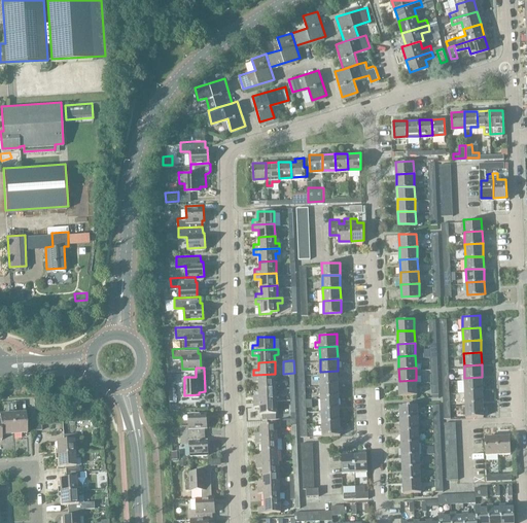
[(320,372),(321,384),(339,383),(338,371),(320,372)]
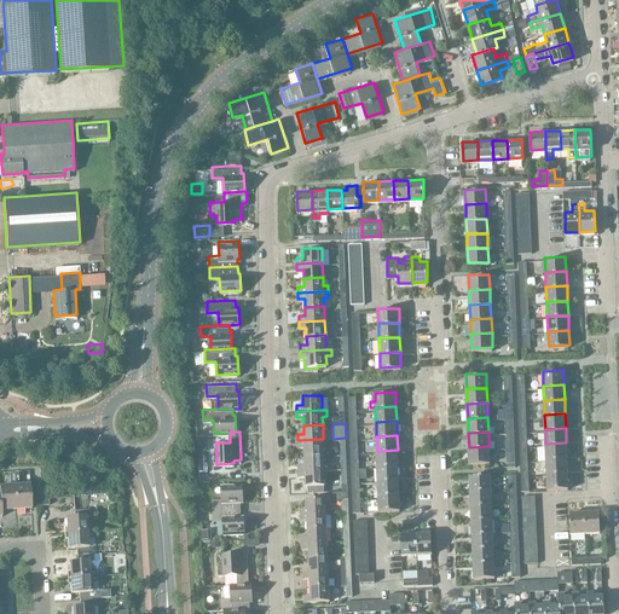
[(305,455),(324,453),(323,439),(298,440),(298,446),(305,446),(305,455)]
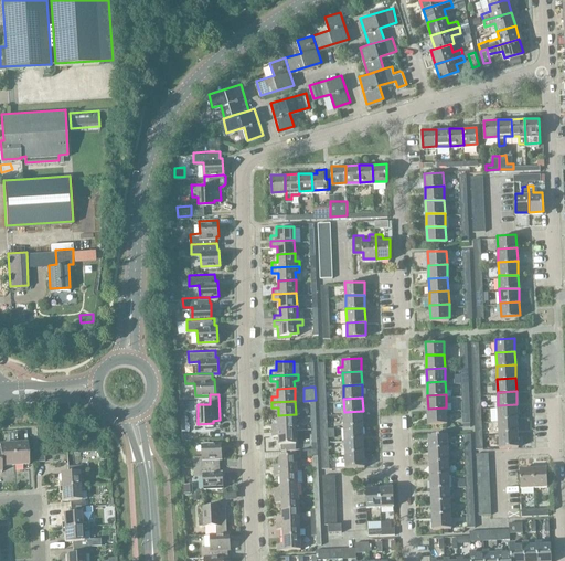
[(498,405),(499,419),(518,417),(516,404),(498,405)]
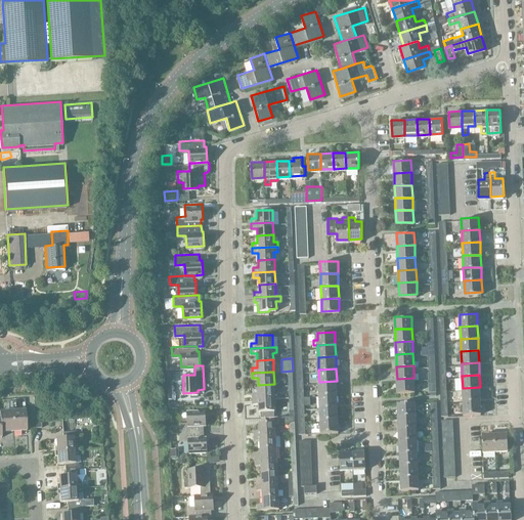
[(413,378),(397,379),(397,391),(415,390),(413,378)]
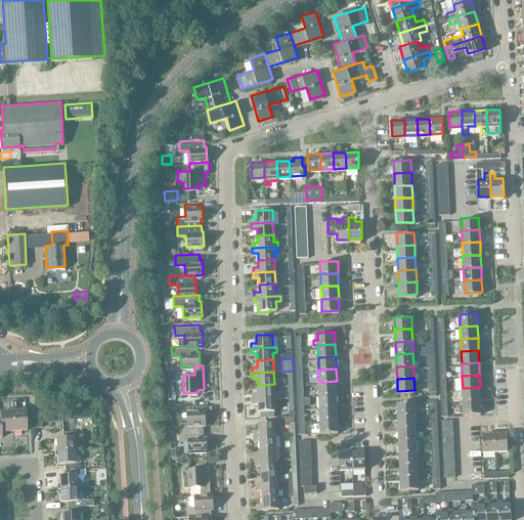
[(319,382),(319,394),(337,393),(337,381),(319,382)]
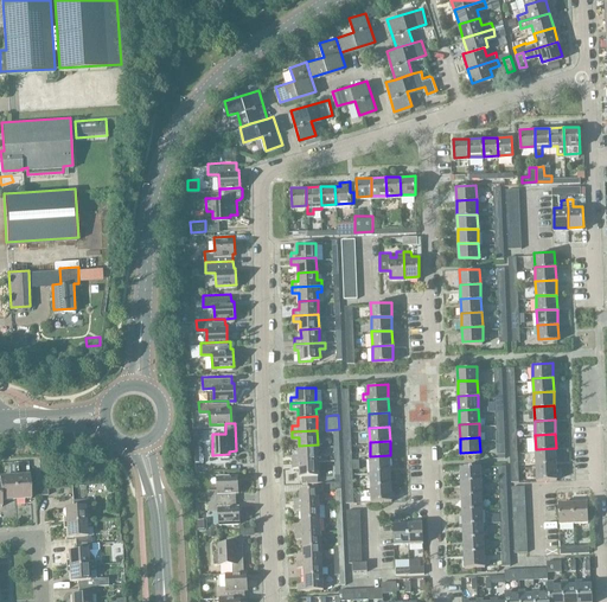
[(318,444),(299,446),(299,454),(293,454),(293,460),(318,459),(326,458),(325,452),(318,452),(318,444)]
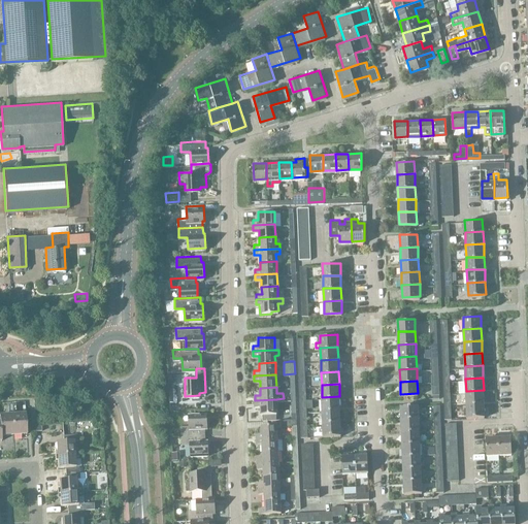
[(466,391),(466,403),(484,402),(484,390),(466,391)]
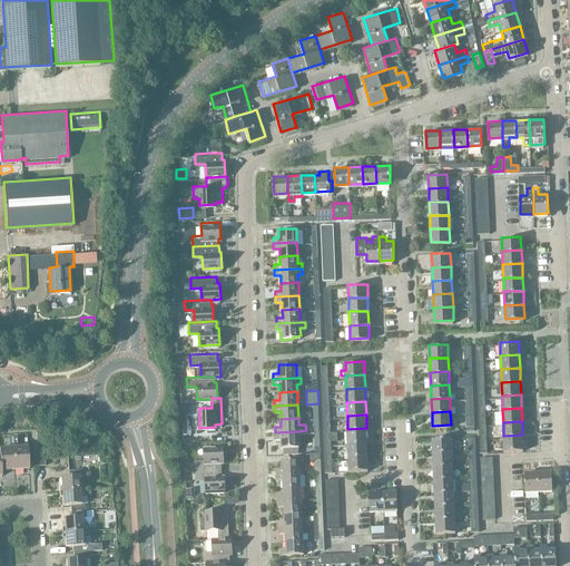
[(347,429),(349,442),(367,441),(366,428),(347,429)]
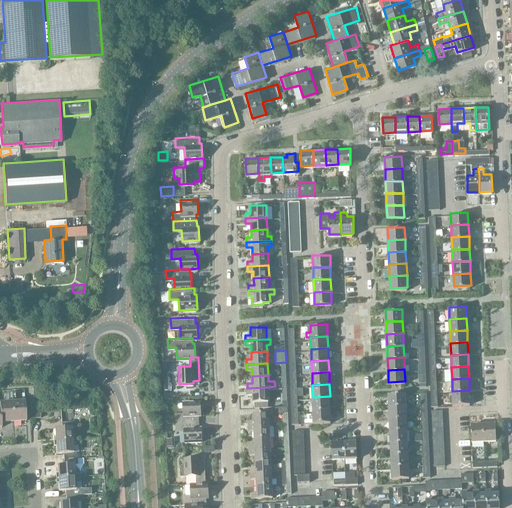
[(268,399),(269,399),(268,387),(247,388),(248,393),(253,393),(253,400),(255,400),(255,406),(269,405),(268,399)]
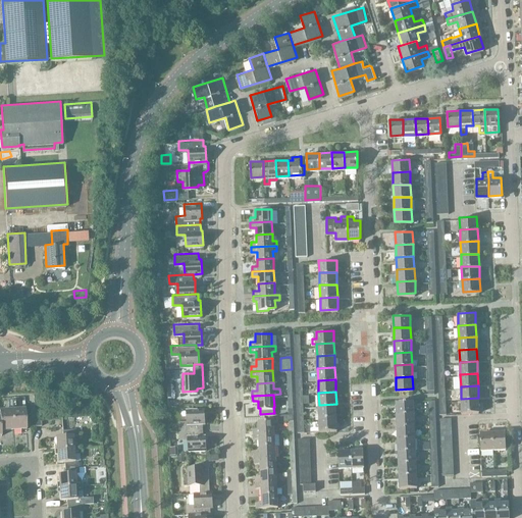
[(0,408),(0,411),(0,413),(1,427),(13,427),(11,398),(8,398),(9,408),(0,408)]
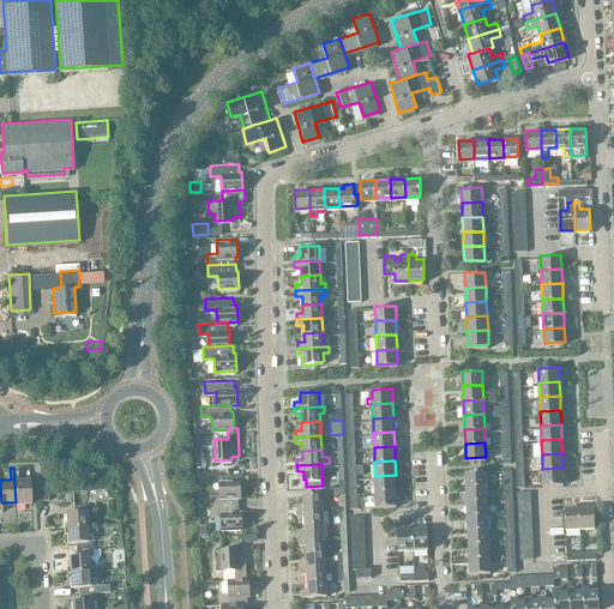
[(17,468),(13,468),(16,502),(31,501),(29,478),(18,478),(17,468)]
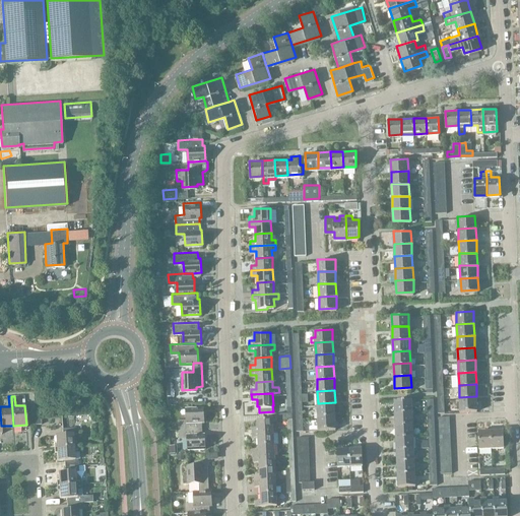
[(453,408),(458,402),(449,396),(444,402),(453,408)]
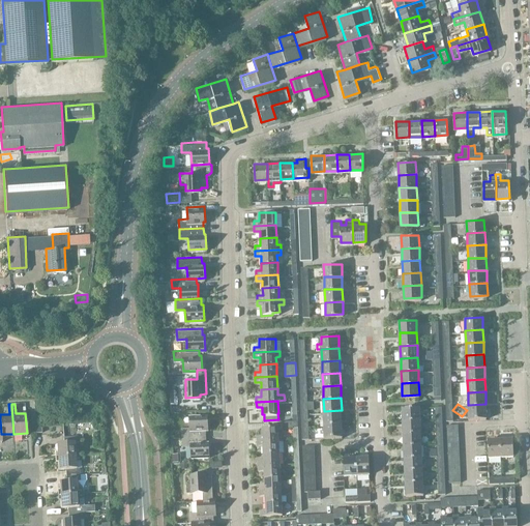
[(486,404),(468,405),(469,417),(487,416),(486,404)]
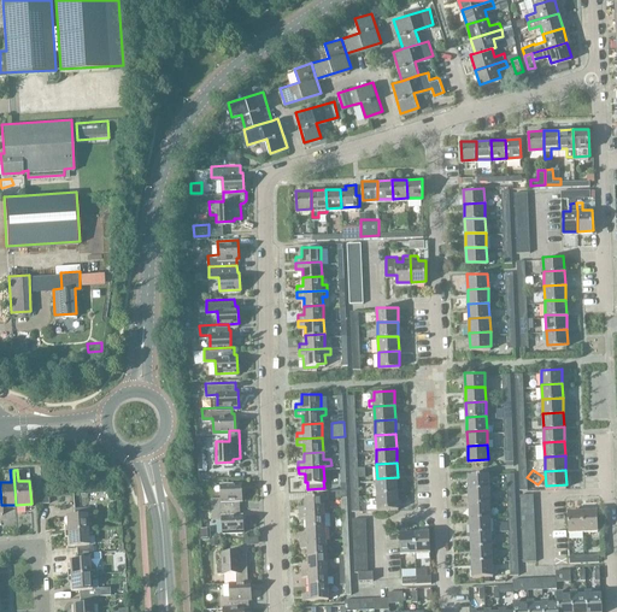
[(469,472),(469,487),(489,486),(489,471),(469,472)]
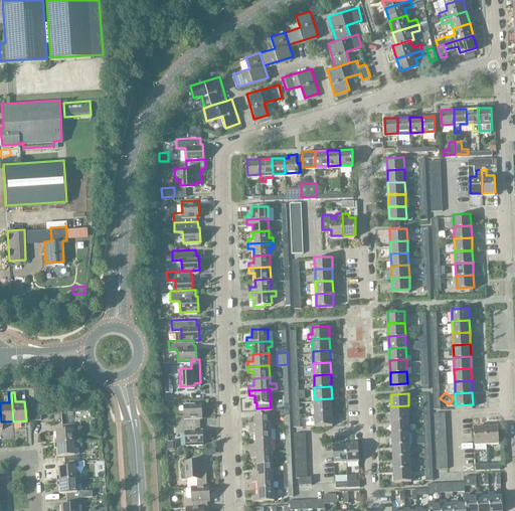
[(332,410),(332,398),(315,399),(315,405),(311,405),(312,410),(315,410),(315,411),(332,410)]
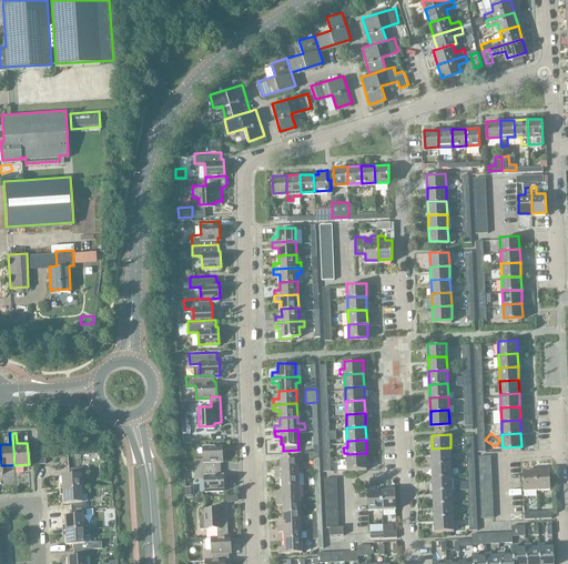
[(194,457),(194,466),(221,465),(221,460),(223,460),(222,443),(203,444),(204,456),(194,457)]
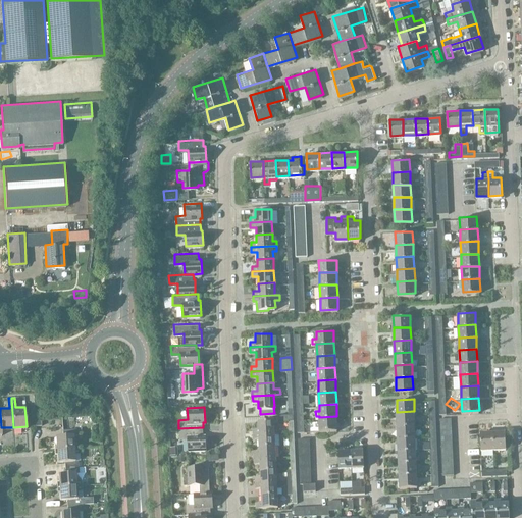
[(397,412),(398,424),(415,423),(414,411),(397,412)]
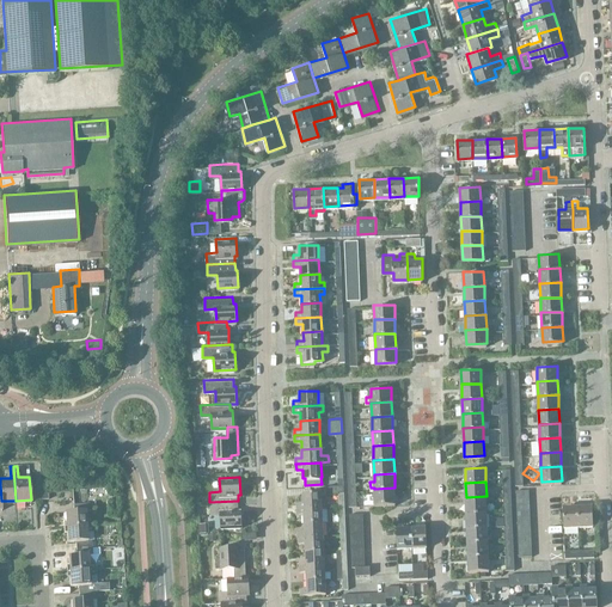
[(343,483),(326,483),(328,491),(338,491),(340,501),(344,500),(343,483)]
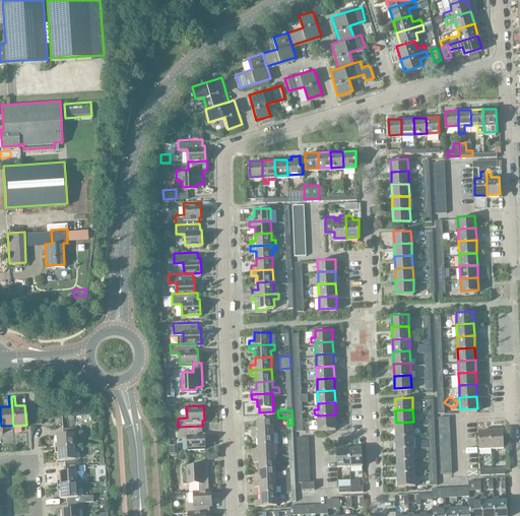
[(335,414),(318,415),(319,428),(336,428),(335,414)]
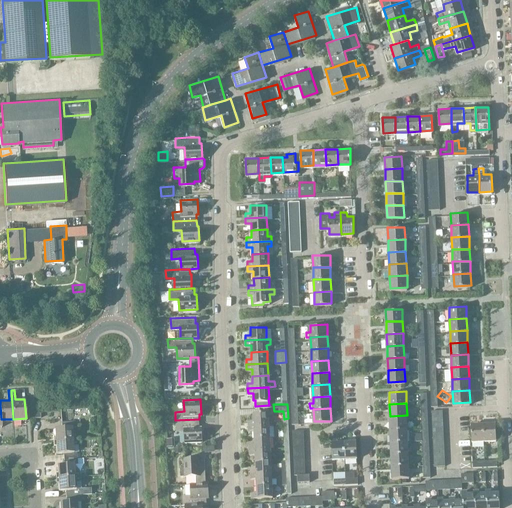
[(270,423),(274,422),(274,417),(270,417),(269,411),(254,412),(254,419),(249,419),(249,424),(270,423)]
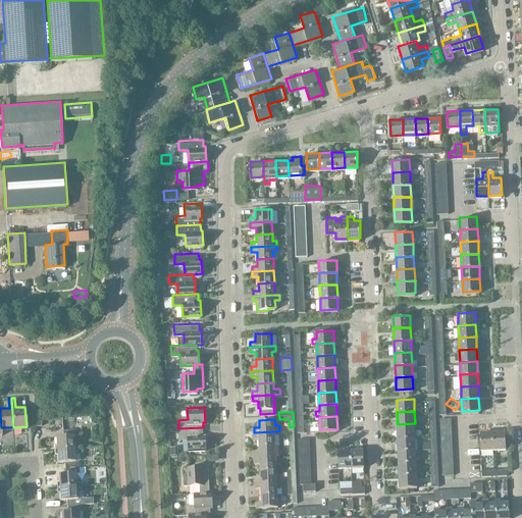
[(398,424),(398,436),(415,435),(415,423),(398,424)]
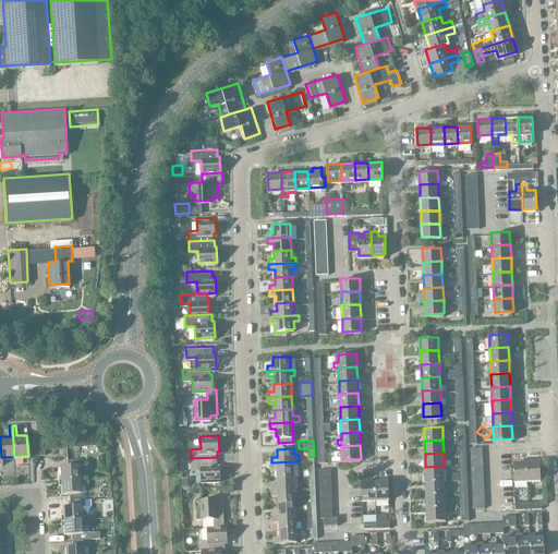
[(60,465),(61,478),(80,477),(79,464),(82,462),(82,456),(67,457),(68,464),(60,465)]
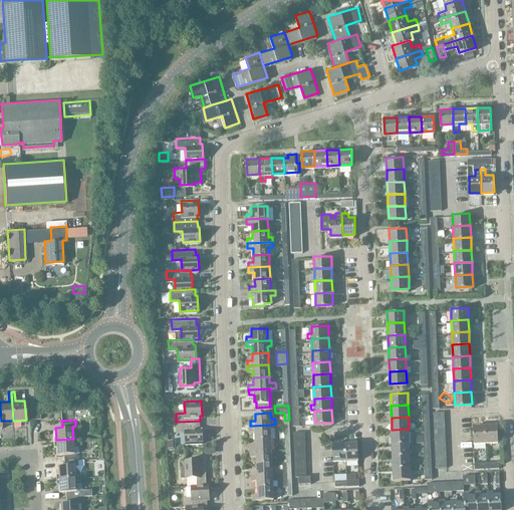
[(200,421),(176,422),(177,431),(185,431),(186,443),(203,442),(202,427),(200,427),(200,421)]
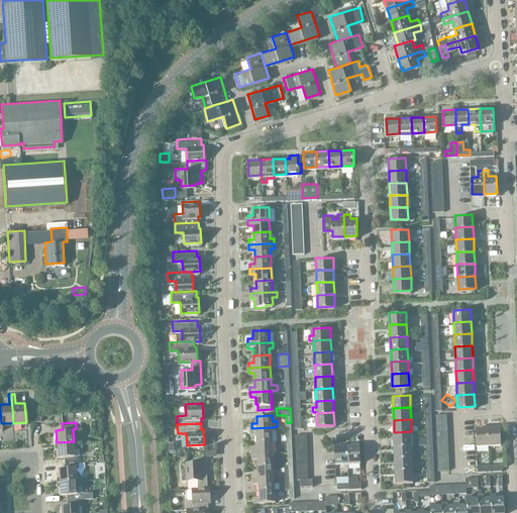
[(501,425),(489,426),(489,443),(501,443),(501,425)]
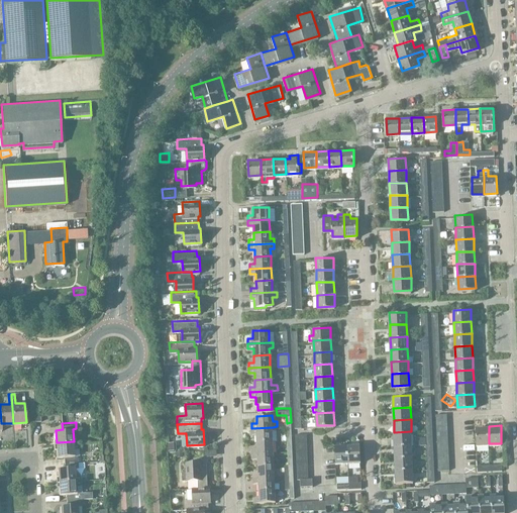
[(489,443),(489,426),(476,426),(477,444),(489,443)]
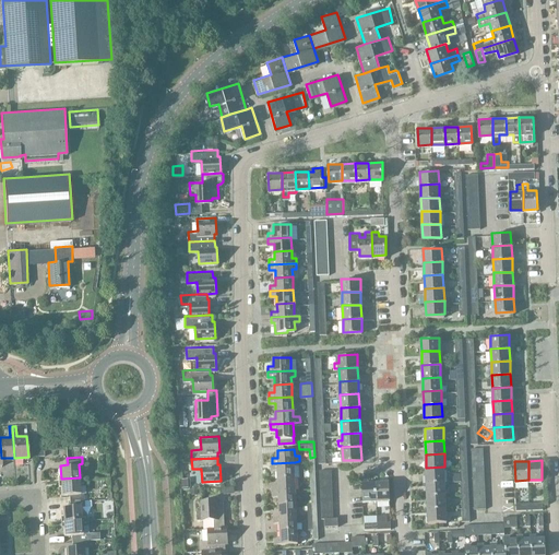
[(278,468),(278,475),(295,475),(295,462),(272,463),(272,469),(278,468)]
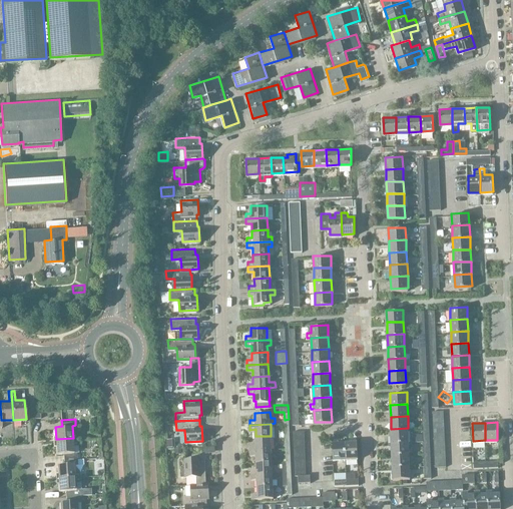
[(391,429),(392,441),(409,441),(408,428),(391,429)]
